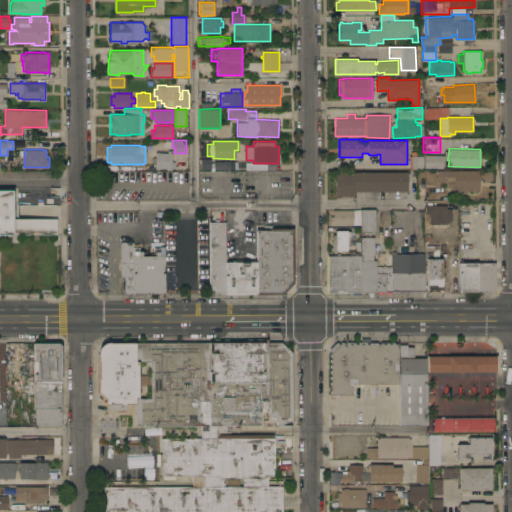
[(409,169),(409,156),(411,156),(411,151),(416,151),(416,149),(422,149),(422,155),(423,155),(423,169),(409,169)]
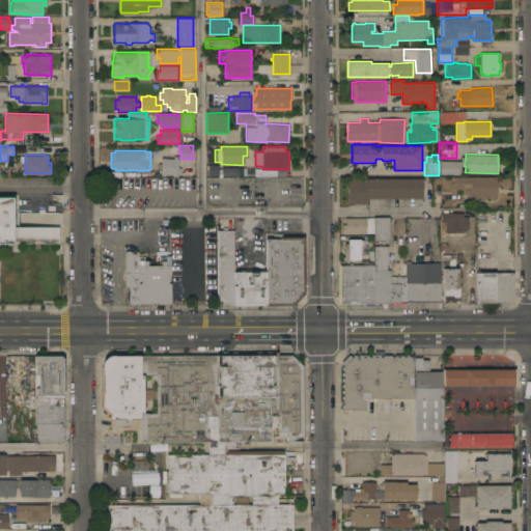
[(178,168),(180,168),(180,174),(177,174),(177,175),(173,175),(173,174),(165,174),(165,175),(161,175),(161,169),(159,169),(159,163),(162,163),(162,158),(165,158),(165,156),(174,156),(178,156),(178,168)]
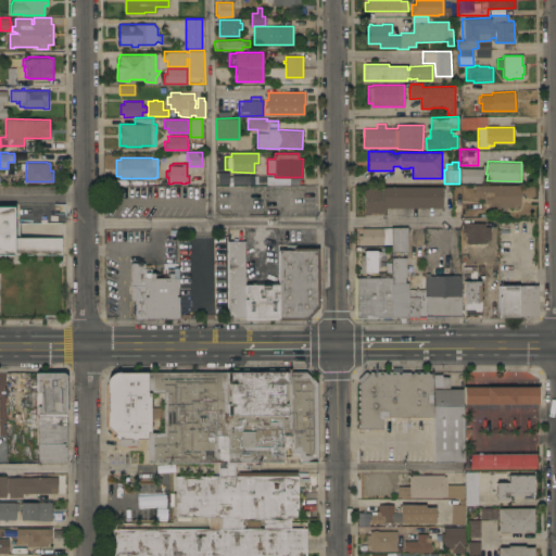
[(483,168),(482,182),(460,181),(460,167),(483,168)]
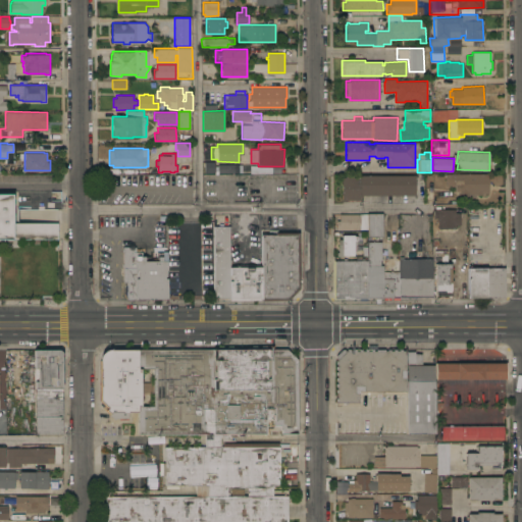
[(203,172),(203,162),(214,161),(214,172),(203,172)]
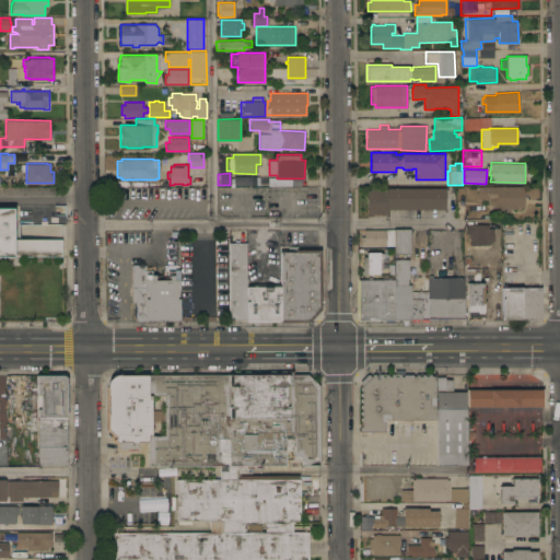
[(259,176),(259,185),(234,185),(234,176),(259,176)]
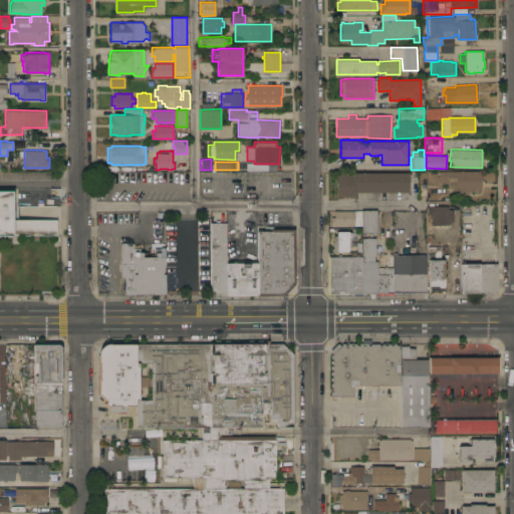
[(481,171),(481,190),(476,190),(476,192),(468,192),(468,194),(452,194),(452,188),(448,188),(448,183),(439,183),(439,171),(481,171)]
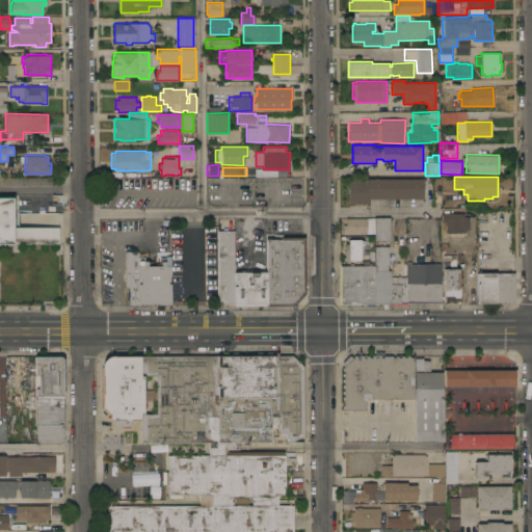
[(352,204),(352,205),(348,205),(348,180),(363,181),(363,178),(423,179),(423,198),(367,198),(367,204),(352,204)]
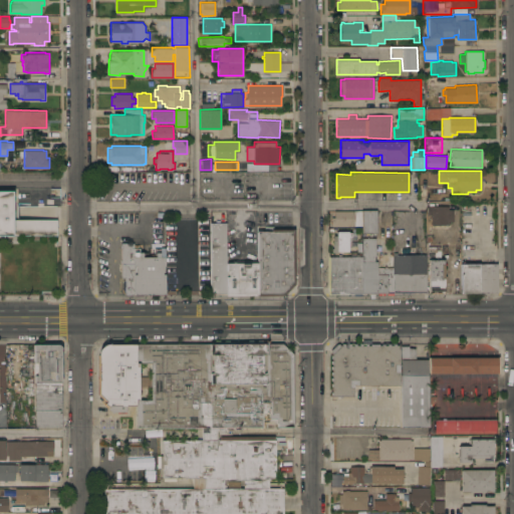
[(0,191),(12,191),(12,220),(56,219),(57,235),(0,235),(0,191)]
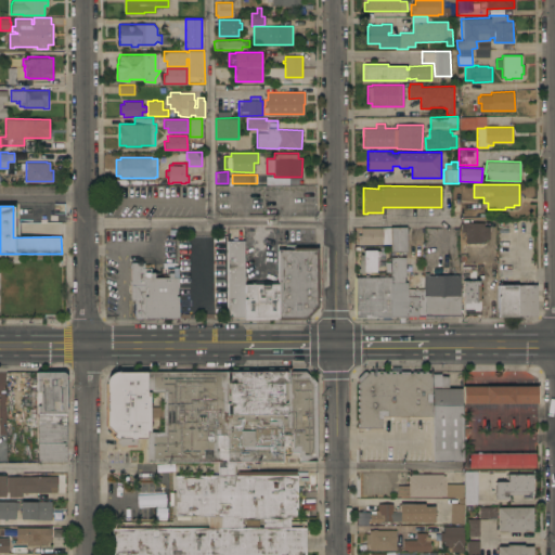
[(483,222),(483,226),(489,226),(489,239),(485,239),(485,243),(466,243),(466,240),(459,240),(459,234),(465,234),(465,231),(461,232),(461,222),(483,222)]
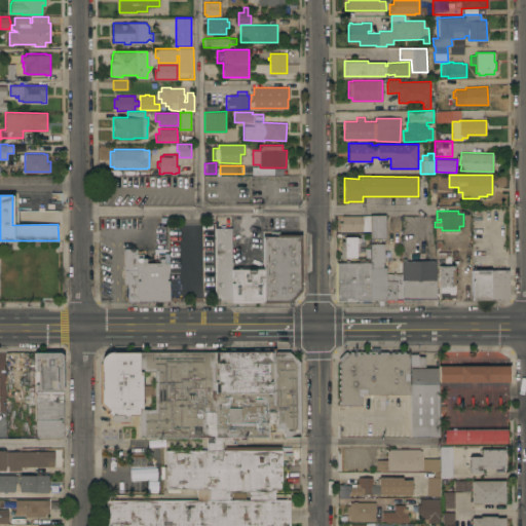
[(363,230),(363,231),(339,231),(339,222),(342,222),(342,215),(370,216),(370,230),(363,230)]
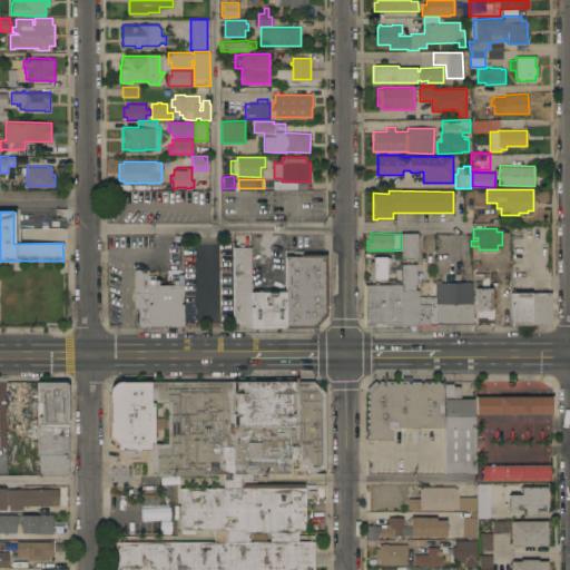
[(401,233),(418,233),(418,258),(401,258),(401,249),(401,234),(401,233)]
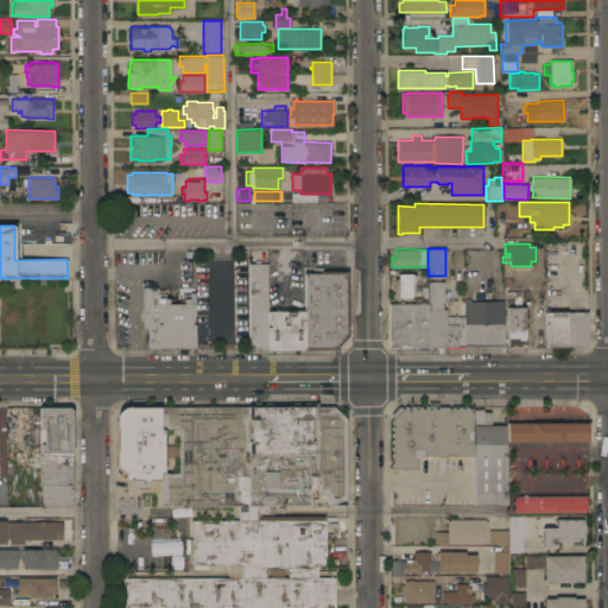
[(253,348),(253,350),(249,350),(249,263),(255,263),(255,260),(259,260),(259,263),(267,263),(267,308),(267,348),(253,348)]
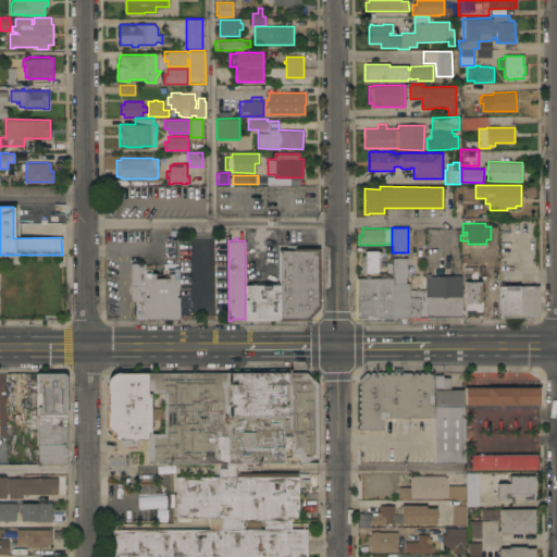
[(279,250),(294,250),(294,248),(319,248),(319,307),(307,320),(279,320),(279,282),(279,250)]
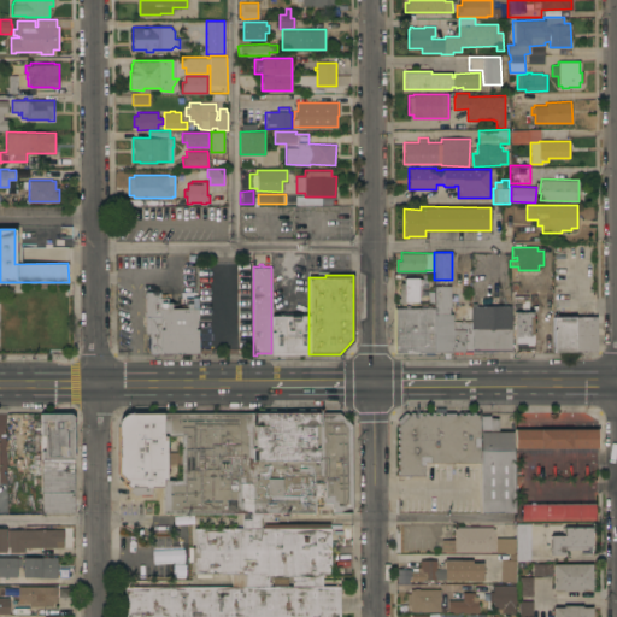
[(418,278),(422,278),(422,288),(418,288),(418,301),(405,301),(405,303),(399,303),(399,298),(400,282),(405,282),(405,277),(418,277),(418,278)]
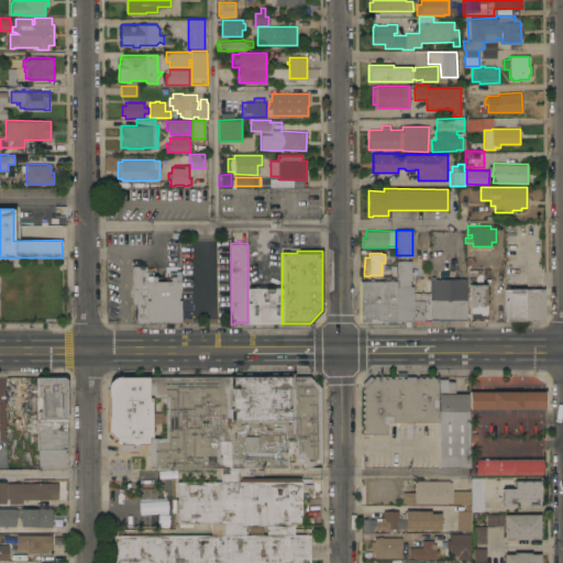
[(397,261),(411,261),(411,280),(410,280),(410,286),(414,286),(414,293),(421,293),(421,291),(423,291),(423,287),(426,287),(426,285),(428,285),(428,287),(430,287),(430,321),(397,320),(397,280),(397,261)]
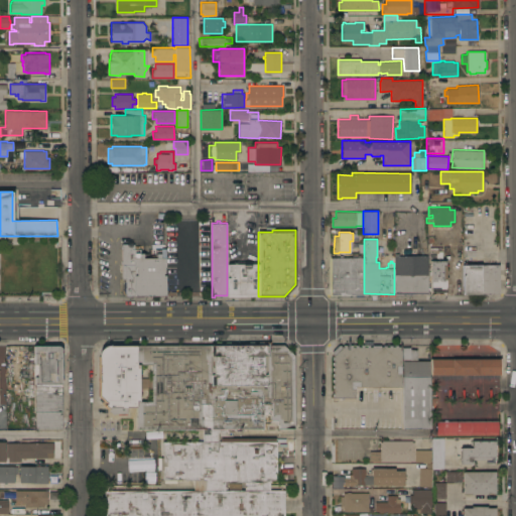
[(430,243),(439,242),(439,247),(441,247),(441,258),(445,258),(445,265),(446,265),(446,279),(445,279),(445,293),(430,293),(430,243)]
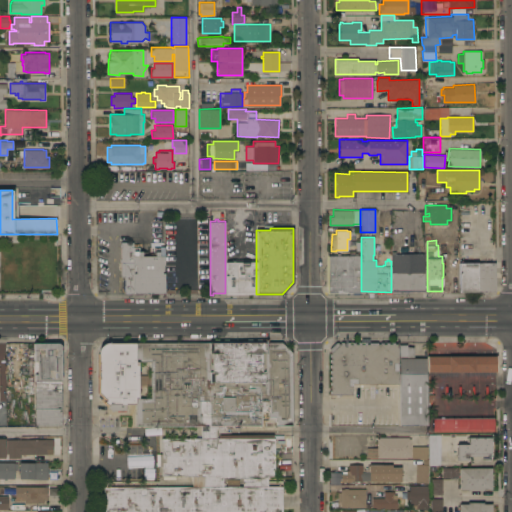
[(133,293),(126,293),(125,292),(124,291),(124,276),(121,276),(121,261),(120,261),(120,258),(121,258),(121,246),(120,246),(120,244),(121,244),(121,242),(133,242),(133,247),(133,293)]
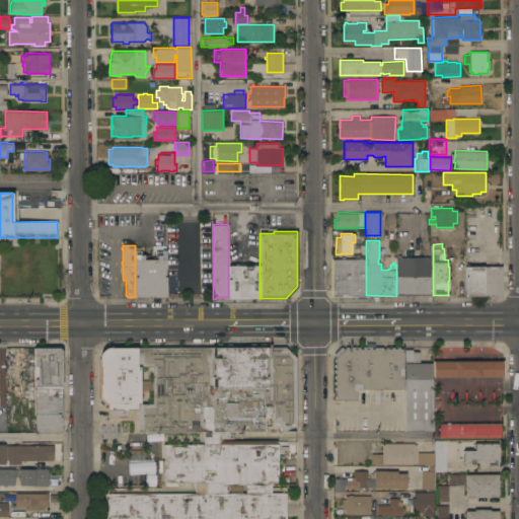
[(141,250),(141,254),(145,254),(145,257),(144,256),(144,258),(157,260),(157,256),(155,256),(155,254),(152,254),(152,249),(153,249),(153,245),(167,245),(166,297),(135,297),(135,250),(141,250)]
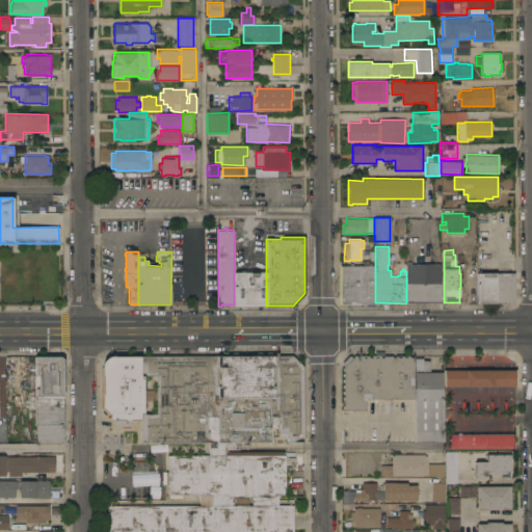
[(406,263),(406,261),(411,261),(411,263),(442,263),(442,303),(406,303),(406,271),(406,263)]
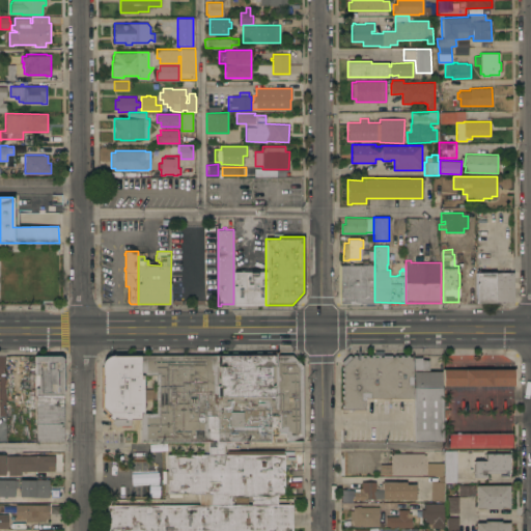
[(374,303),(340,303),(340,264),(374,264),(374,302),(374,303)]
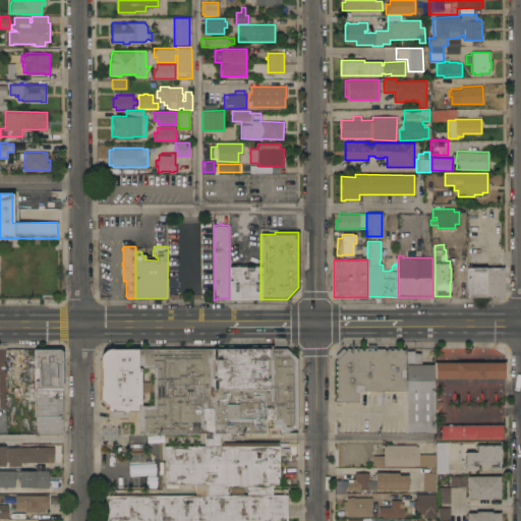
[(229,264),(261,264),(261,299),(229,299),(229,298),(229,264)]
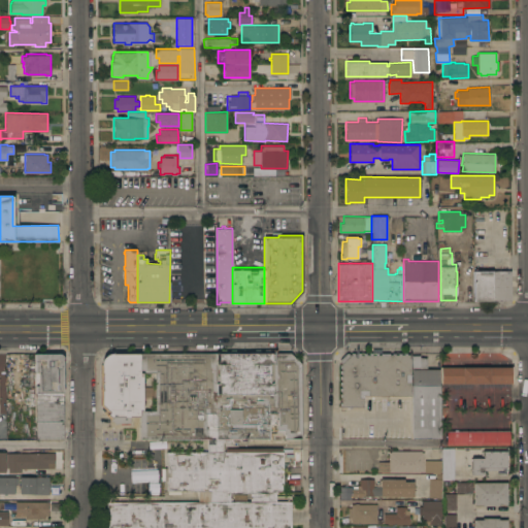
[(510,270),(510,300),(473,300),(473,270),(510,270)]
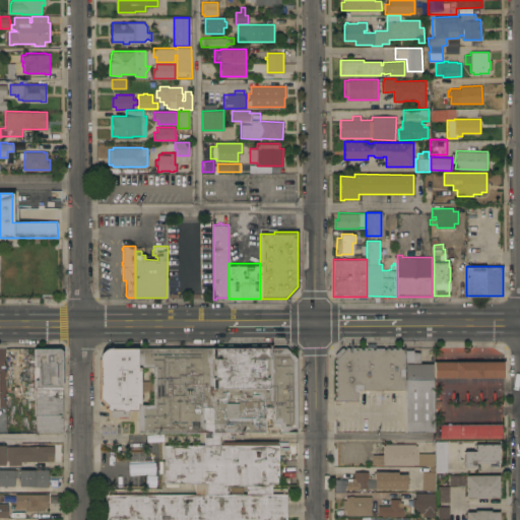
[(138,367),(137,348),(137,347),(216,347),(216,344),(221,344),(221,347),(225,347),(225,345),(231,345),(231,347),(250,347),(250,344),(255,344),(255,347),(259,347),(259,344),(263,344),(274,344),(274,347),(286,347),(297,358),(297,432),(279,432),(278,429),(278,428),(276,428),(276,425),(270,425),(270,423),(272,423),(272,417),(265,417),(265,432),(229,432),(229,438),(220,439),(220,445),(222,445),(222,442),(261,442),(261,441),(265,441),(265,442),(277,442),(277,445),(278,445),(278,482),(271,482),(271,494),(286,494),(286,519),(106,519),(106,494),(195,494),(195,483),(178,483),(178,486),(165,486),(165,482),(165,472),(158,472),(158,460),(165,460),(165,445),(204,445),(204,432),(152,432),(152,438),(140,438),(140,432),(137,432),(137,410),(137,404),(140,404),(152,404),(153,367),(140,367),(138,367)]
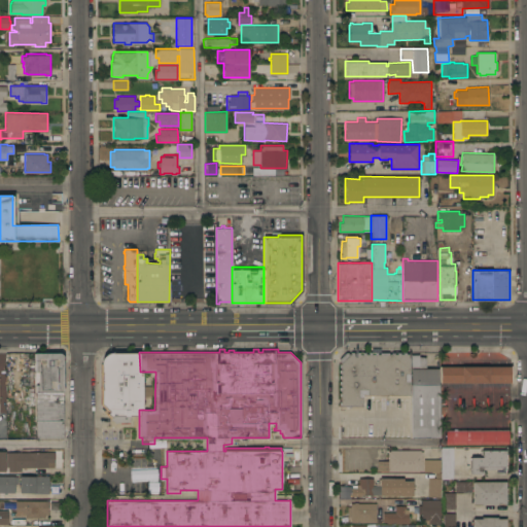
[(410,395),(362,395),(362,406),(350,406),(350,408),(348,408),(348,407),(341,407),(341,405),(339,405),(339,401),(341,401),(341,395),(340,395),(340,392),(341,392),(341,390),(340,390),(340,386),(341,386),(341,384),(339,384),(339,381),(341,381),(341,378),(339,378),(339,375),(341,375),(341,373),(339,373),(339,370),(341,370),(341,366),(339,366),(339,363),(341,363),(341,361),(339,361),(339,358),(345,352),(348,352),(348,353),(351,353),(351,352),(353,352),(353,354),(356,353),(356,352),(359,352),(359,354),(362,353),(362,352),(365,352),(365,354),(369,354),(369,352),(372,352),(372,353),(375,353),(375,352),(377,352),(377,353),(380,353),(380,352),(389,352),(389,353),(391,353),(391,352),(394,352),(394,353),(397,353),(397,352),(400,352),(400,354),(403,353),(402,352),(406,352),(406,353),(410,353),(410,395)]
